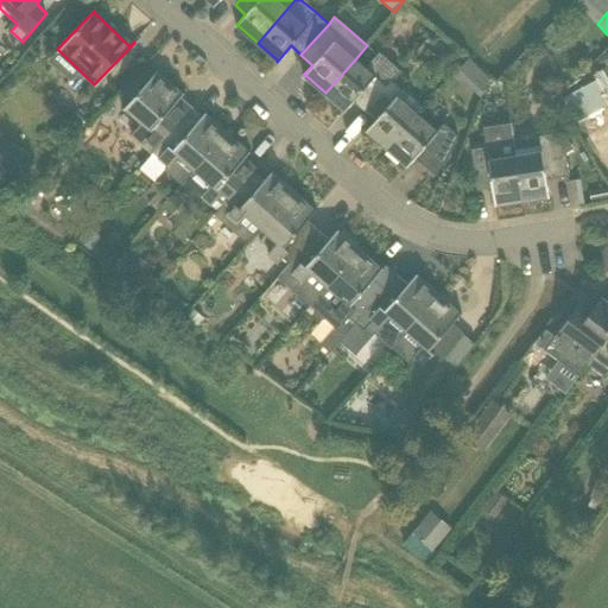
[(380,52),(366,69),(355,59),(325,93),(344,109),(344,111),(344,112),(354,101),(365,111),(391,80),(400,70),(380,52)]
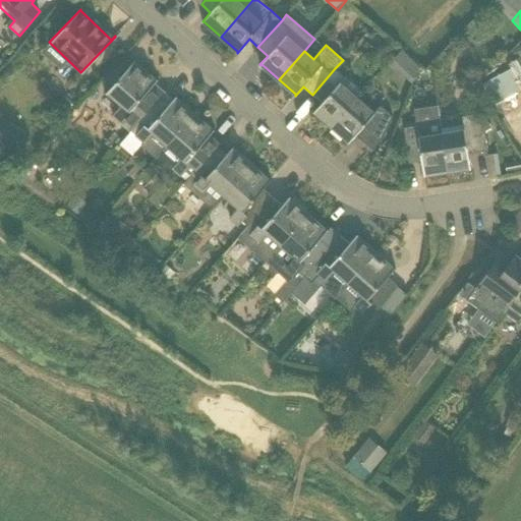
[(390,62),(396,67),(408,54),(402,49),(390,62)]
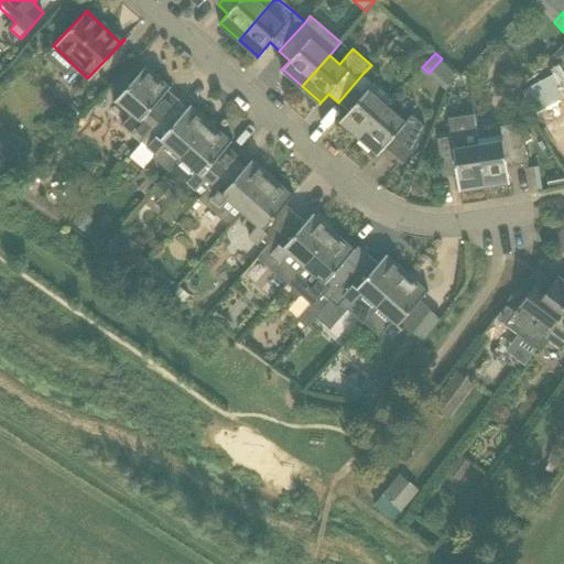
[(147,66),(147,65),(115,101),(130,115),(120,126),(133,137),(133,136),(141,142),(173,106),(163,97),(171,87),(171,86),(170,87),(147,67),(147,66)]
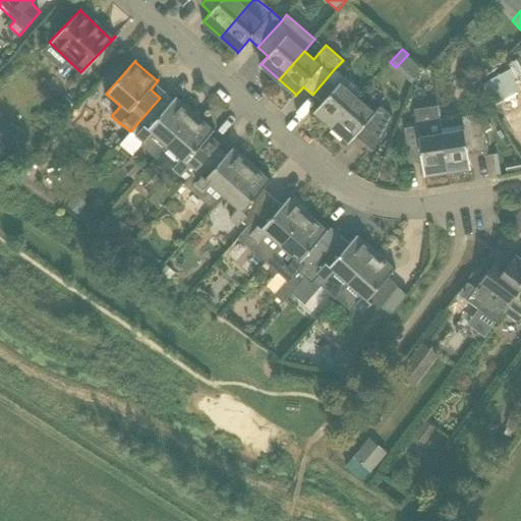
[(332,126),(357,98),(362,93),(335,68),(312,95),(322,103),(313,112),(314,112),(332,126)]
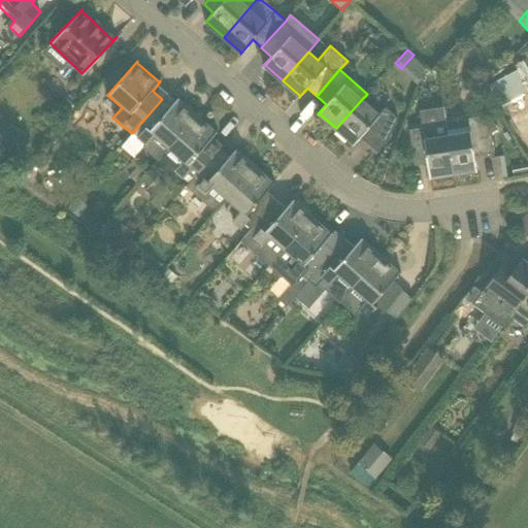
[(501,104),(523,93),(512,73),(490,85),(501,104)]
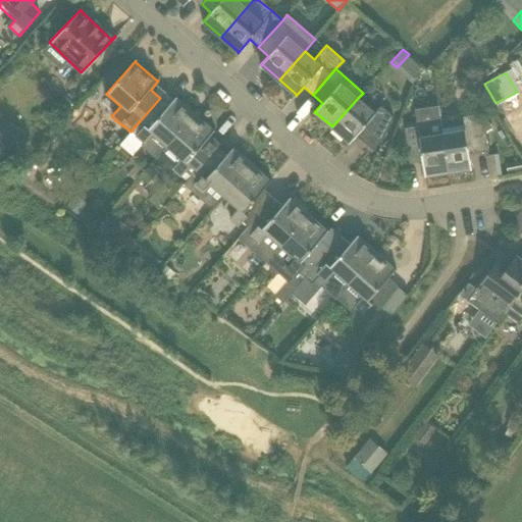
[(169,105),(160,98),(131,132),(135,135),(135,136),(143,144),(142,145),(157,158),(160,155),(196,114),(177,98),(177,97),(176,96),(169,105)]
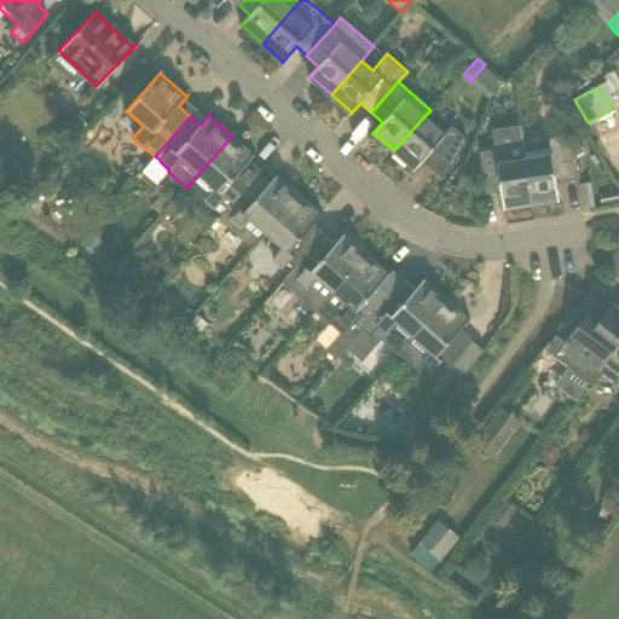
[(423,160),(434,171),(443,178),(457,162),(467,139),(462,137),(450,126),(444,133),(424,116),(394,150),(415,168),(414,169),(415,169),(423,160)]
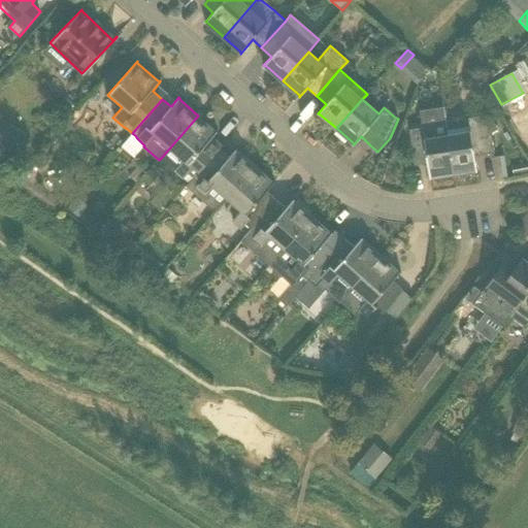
[(468,119),(469,126),(448,130),(448,135),(454,174),(476,170),(476,171),(477,171),(475,156),(494,153),(491,133),(498,130),(490,114),(468,119)]
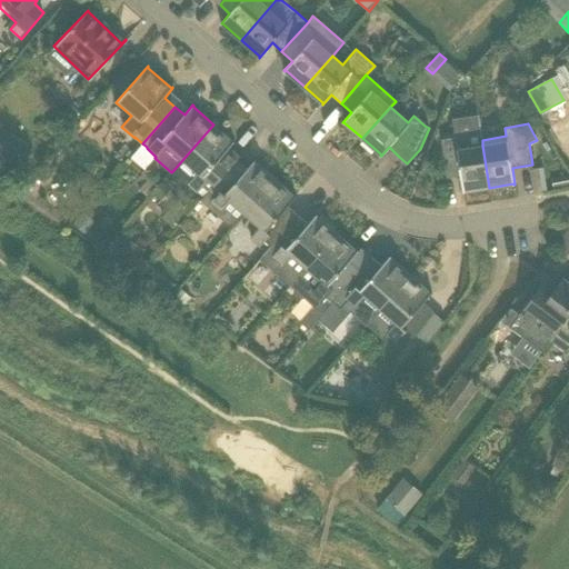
[(209,192),(237,161),(226,151),(235,142),(235,141),(233,142),(213,125),(175,169),(189,181),(187,183),(197,192),(200,189),(201,190),(205,187),(209,191),(209,192)]
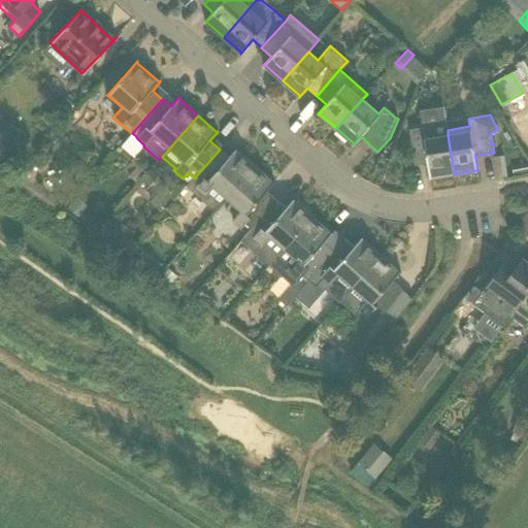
[(448,135),(436,136),(434,126),(409,129),(416,165),(428,163),(431,178),(431,177),(454,174),(448,135)]
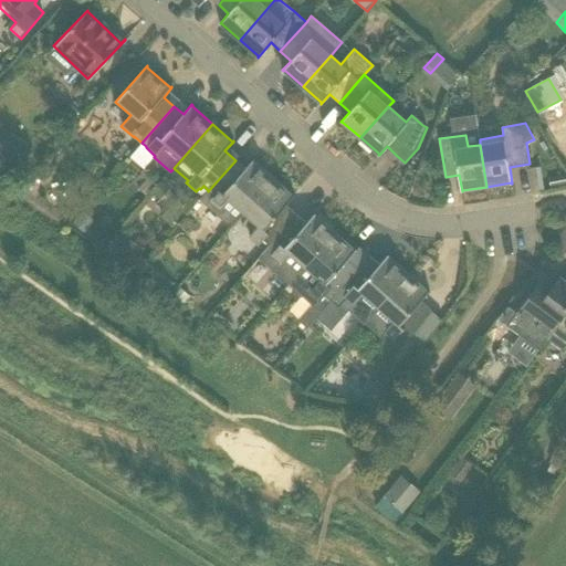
[(17,150),(0,139),(0,170),(2,173),(17,150)]
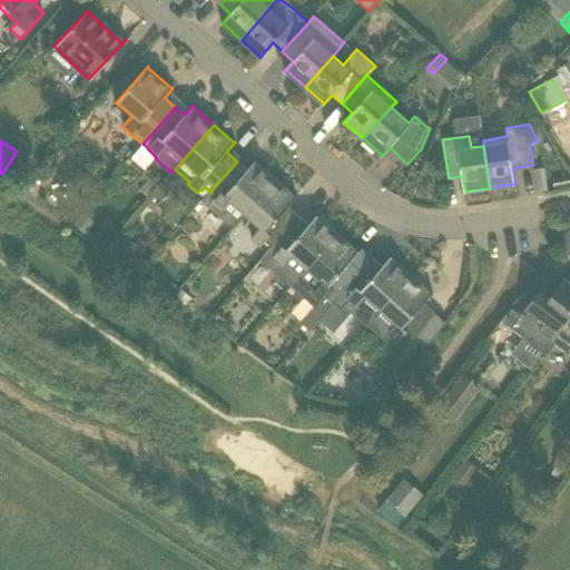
[(245,215),(276,179),(255,161),(256,160),(255,160),(246,170),(237,161),(209,193),(209,192),(202,200),(229,225),(234,224),(235,225),(245,215)]
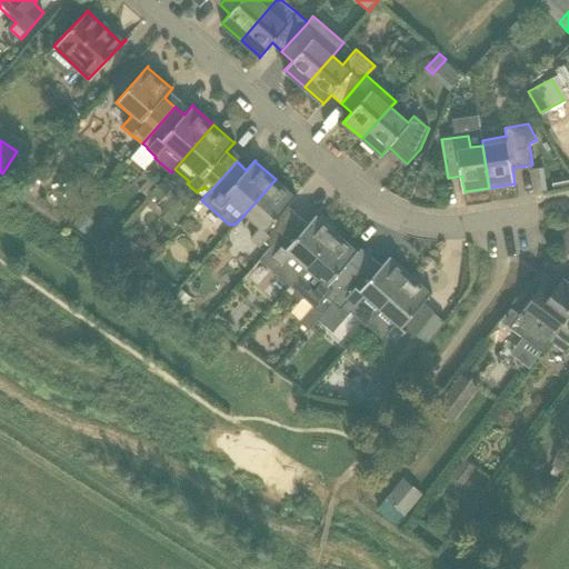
[(568,175),(551,179),(553,188),(568,185),(568,175)]
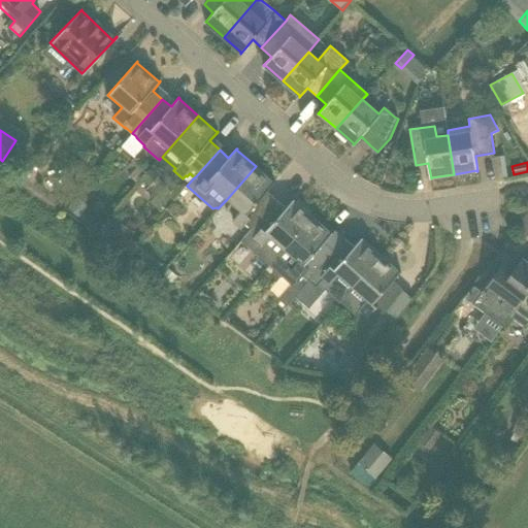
[(161,173),(153,166),(145,174),(154,180),(161,173)]
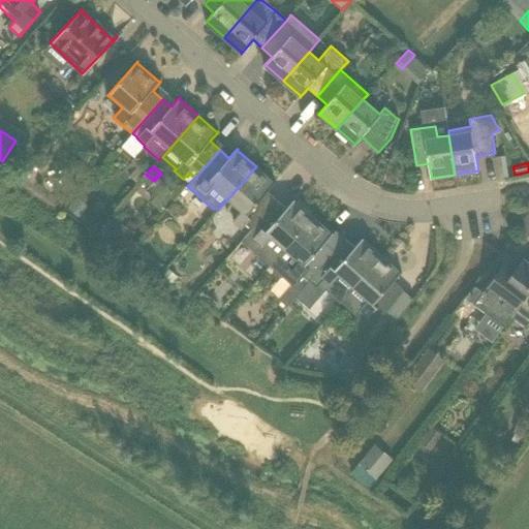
[(275,183),(256,166),(227,199),(241,211),(231,222),(241,229),(245,225),(251,230),(277,200),(268,192),(276,183),(275,182),(275,183)]
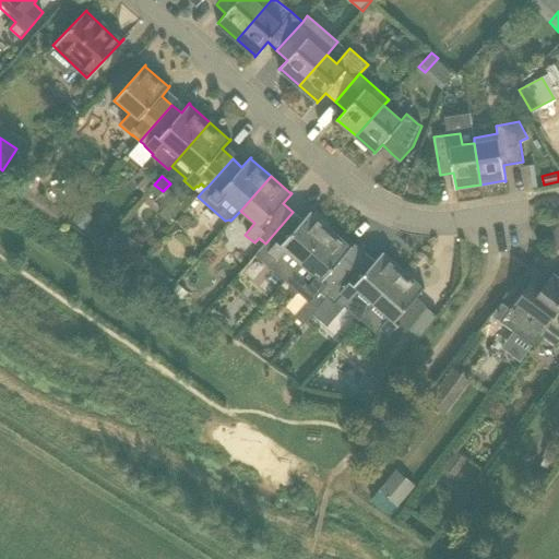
[(143,195),(144,197),(151,190),(150,190),(154,185),(146,177),(138,187),(145,193),(143,195)]
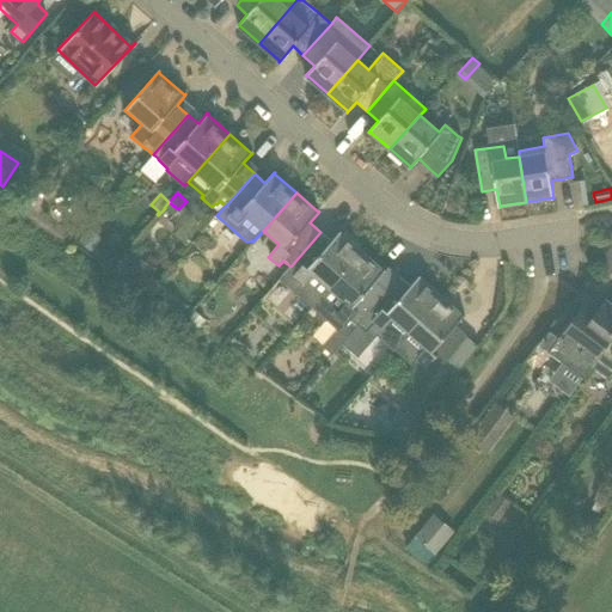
[(173,215),(178,209),(169,202),(164,208),(165,208),(167,210),(173,215)]
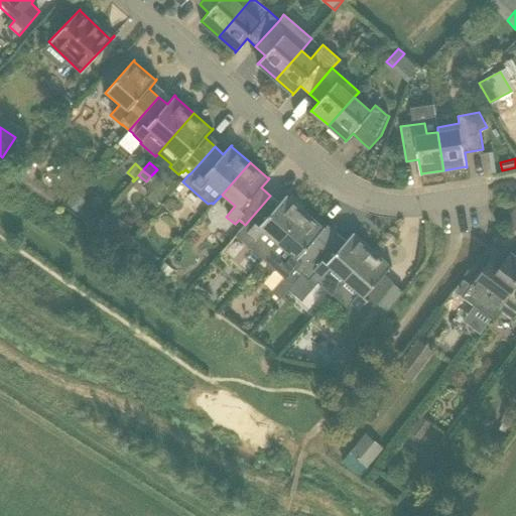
[(169,195),(156,182),(148,191),(161,203),(169,195)]
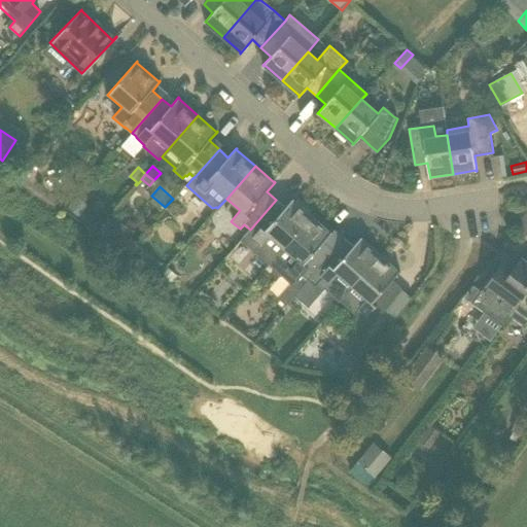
[(77,196),(68,207),(78,216),(89,205),(77,196)]
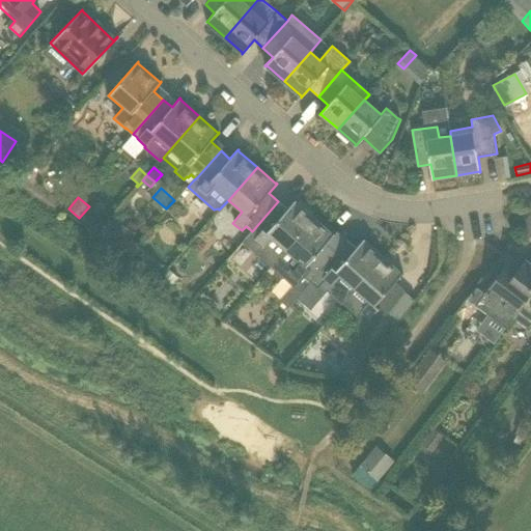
[(273,268),(315,218),(296,201),(297,200),(296,200),(287,210),(281,203),(278,201),(252,231),(245,240),(245,244),(258,255),(259,258),(266,264),(270,266),(273,268)]
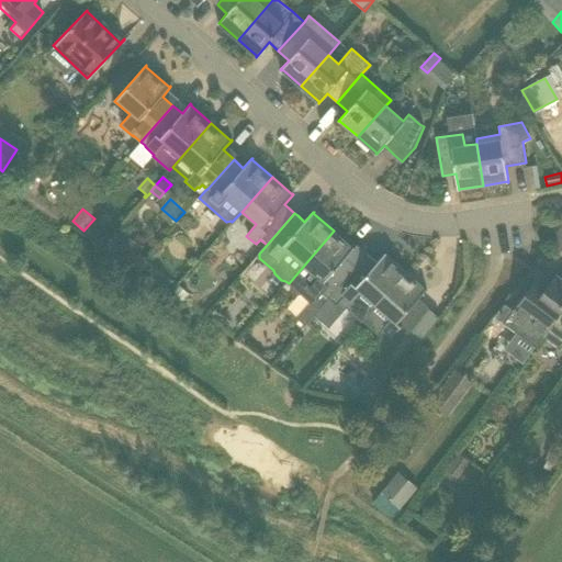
[(353,248),(334,231),(289,283),(290,284),(290,289),(296,294),(301,294),(310,302),(296,316),(306,326),(322,307),(329,299),(357,268),(356,267),(346,258),(355,248),(353,248)]
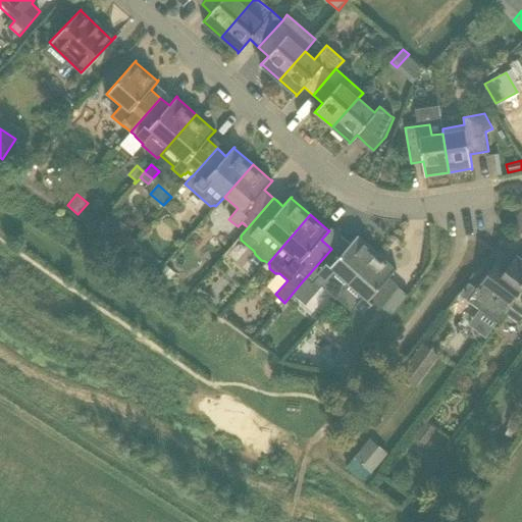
[(108,239),(114,230),(118,224),(105,215),(96,228),(108,239)]
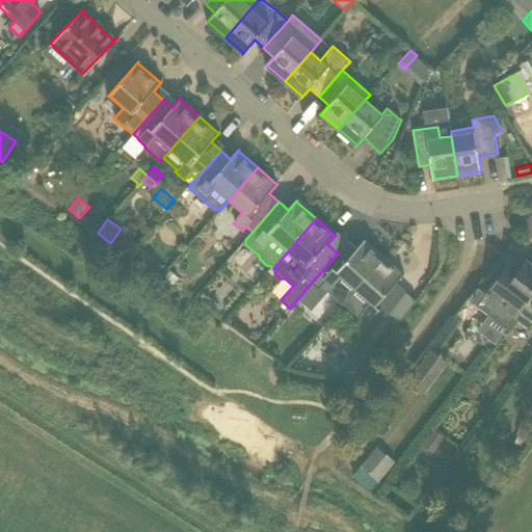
[(338,254),(312,283),(325,294),(328,291),(343,304),(355,290),(356,291),(383,259),(365,243),(366,241),(366,240),(357,249),(348,240),(337,253),(338,254)]
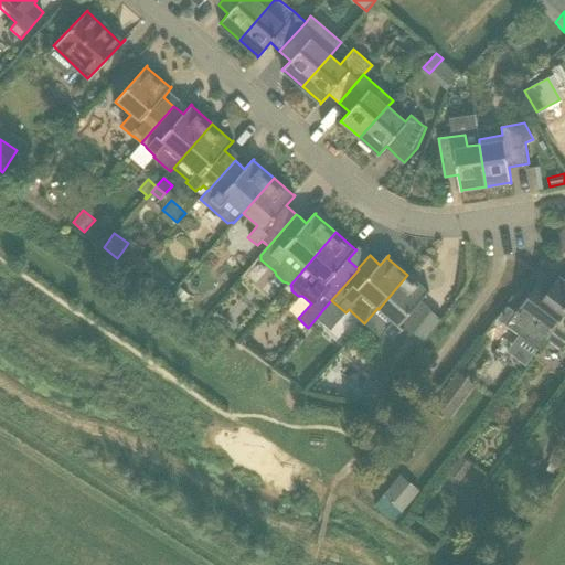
[(407,275),(379,309),(393,321),(376,340),(393,354),(411,334),(423,345),(443,319),(432,310),(420,300),(428,290),(427,290),(426,291),(407,275)]
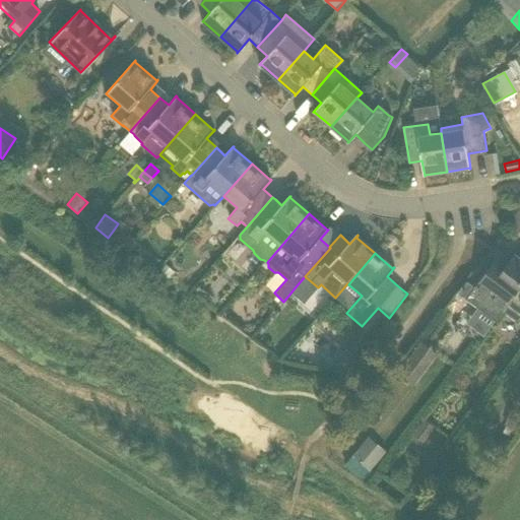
[(519,286),(519,257),(515,254),(503,270),(494,263),(467,298),(496,320),(503,311),(519,286)]
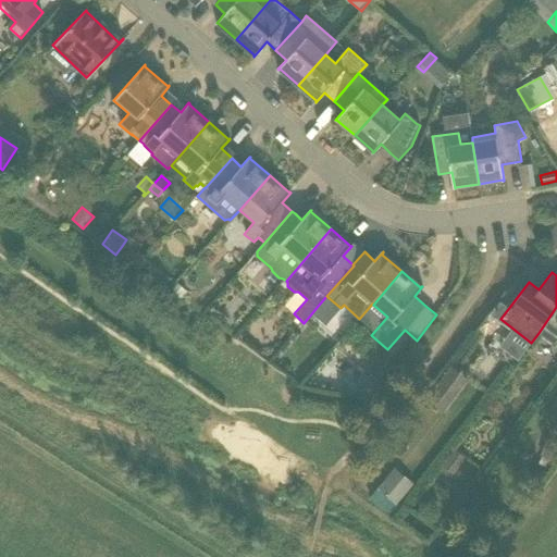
[(188,292),(177,282),(172,289),(182,298),(188,292)]
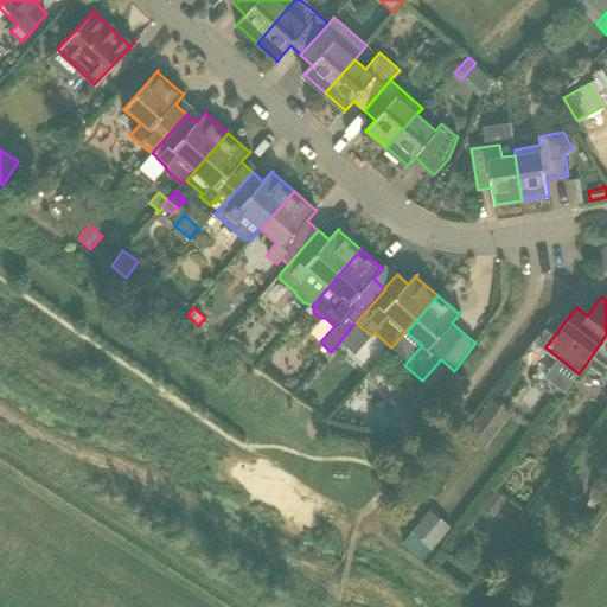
[(606,334),(587,363),(606,377),(604,379),(606,382),(606,334)]
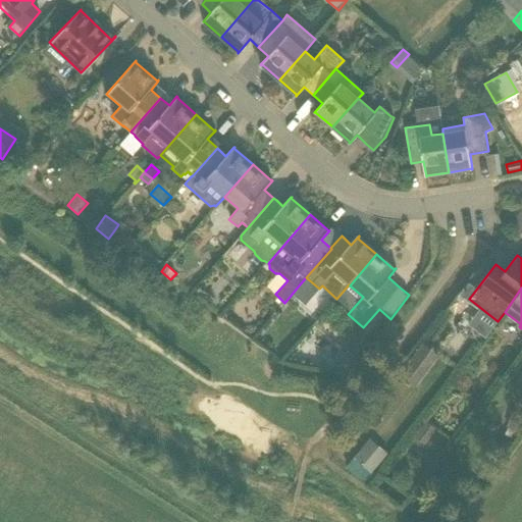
[(434,361),(419,349),(401,373),(417,385),(434,361)]
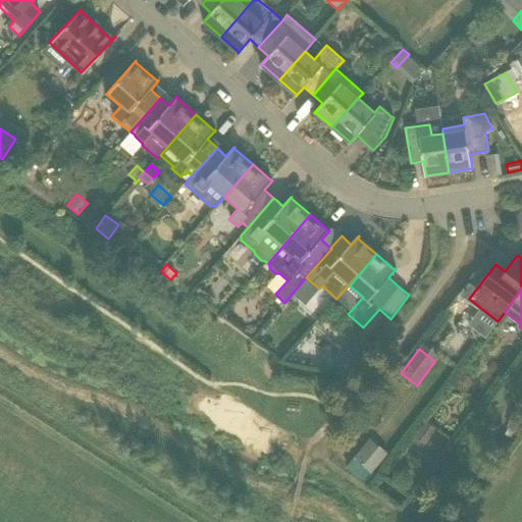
[(521,413),(516,410),(507,427),(519,434),(521,428),(521,413)]
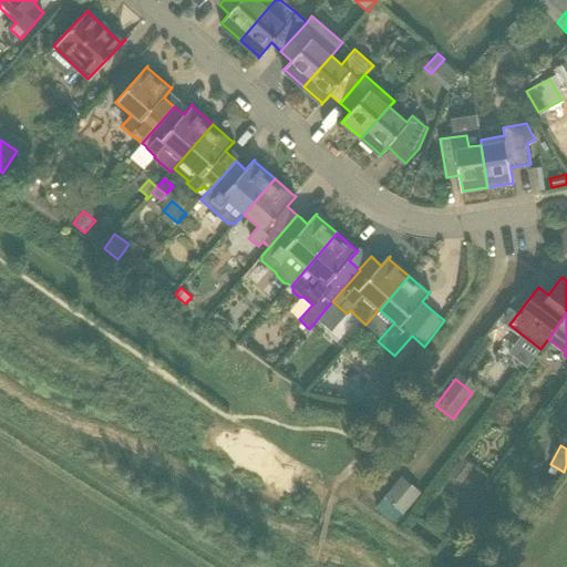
[(464,457),(452,475),(462,482),(474,465),(464,457)]
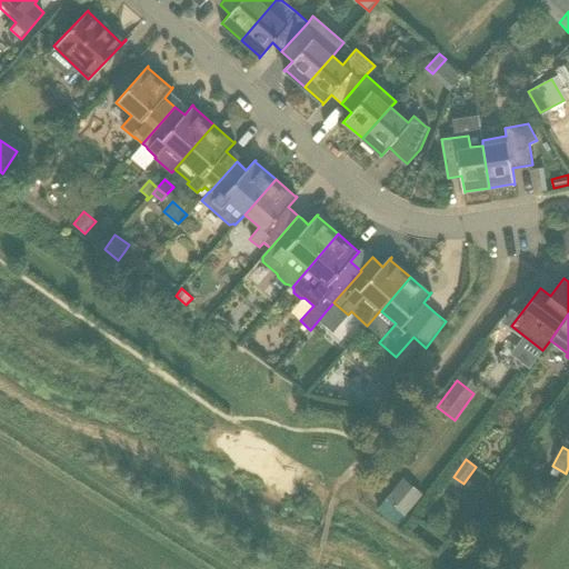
[(406,513),(421,495),(412,487),(405,496),(395,487),(377,509),(399,528),(409,516),(406,513)]
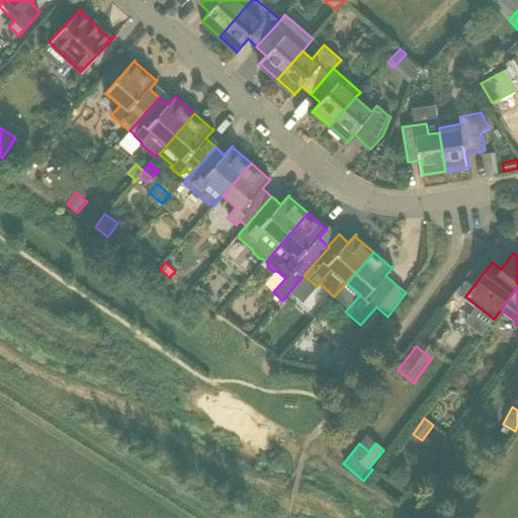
[(484,465),(476,464),(475,476),(482,476),(484,465)]
